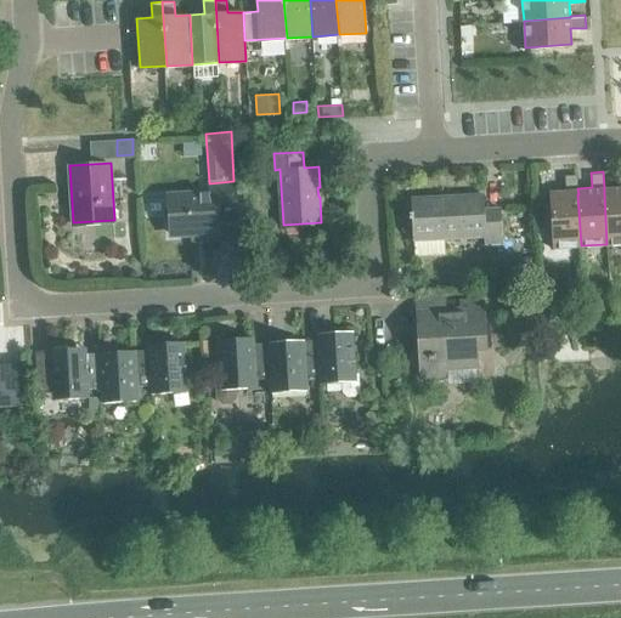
[(553,248),(581,245),(577,194),(579,194),(577,188),(577,174),(564,174),(565,190),(551,191),(553,248)]
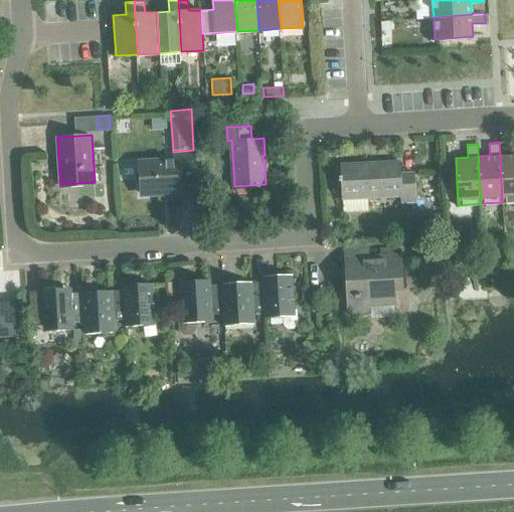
[(140,161),(142,192),(182,190),(181,179),(195,178),(193,150),(173,152),(173,159),(140,161)]
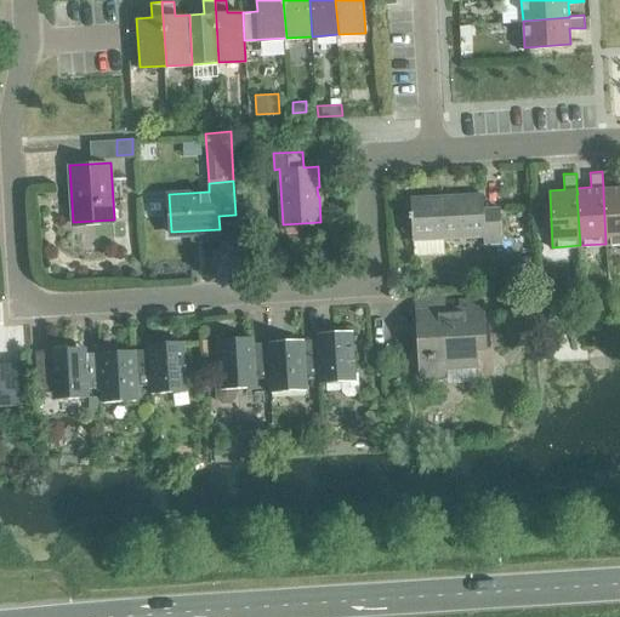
[(606,244),(619,243),(619,184),(603,187),(603,192),(606,244)]
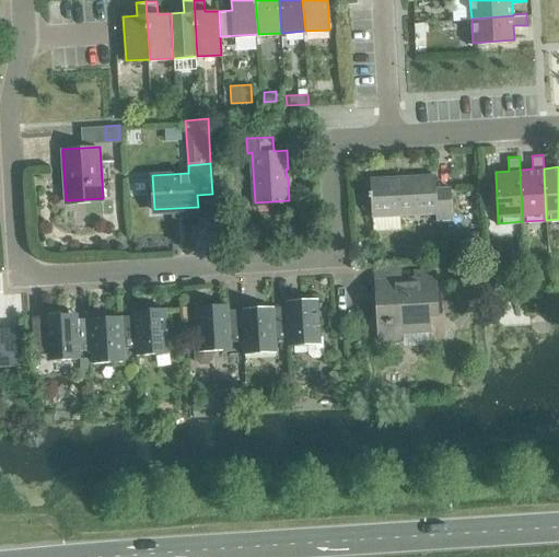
[(370,176),(371,190),(369,190),(369,196),(371,196),(372,216),(435,212),(437,219),(452,218),(451,186),(435,187),(435,173),(370,176)]
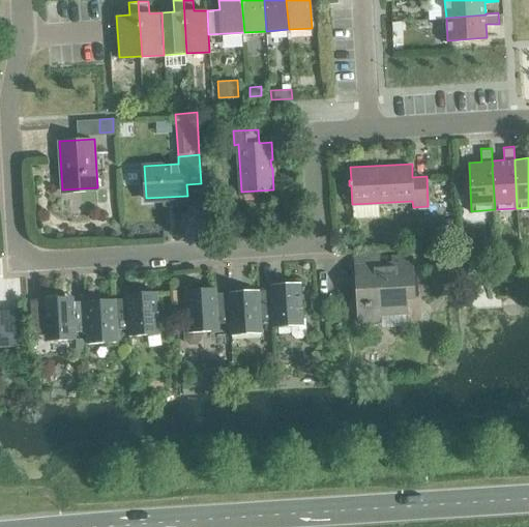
[(452,217),(438,220),(439,228),(453,227),(452,217)]
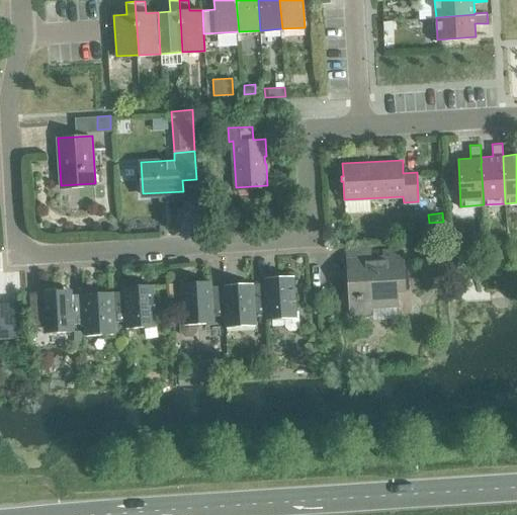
[(348,258),(351,313),(369,312),(369,305),(397,304),(396,283),(404,283),(402,249),(384,250),(384,256),(348,258)]
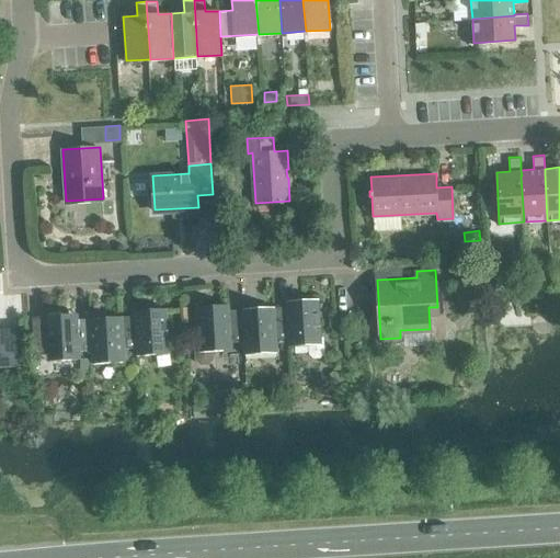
[(301,304),(274,305),(276,338),(288,338),(288,345),(308,344),(308,336),(321,336),(319,297),(301,298),(301,304)]
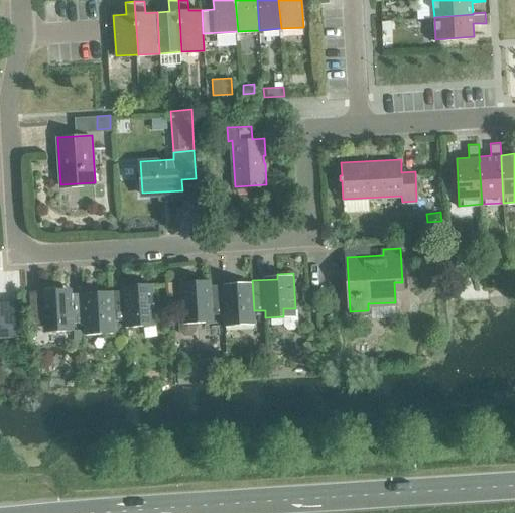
[(499,273),(499,283),(509,283),(509,273),(499,273)]
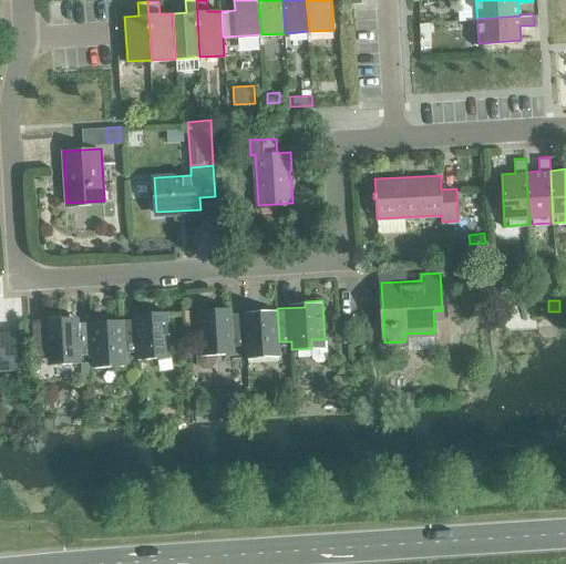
[(234,345),(246,344),(247,344),(245,310),(216,313),(216,307),(198,308),(201,347),(214,346),(215,354),(235,352),(234,345)]
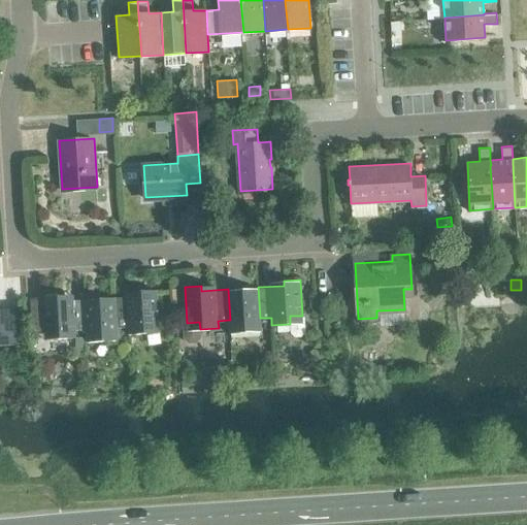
[(230,320),(229,320),(230,332),(261,330),(260,318),(258,287),(228,289),(230,320)]
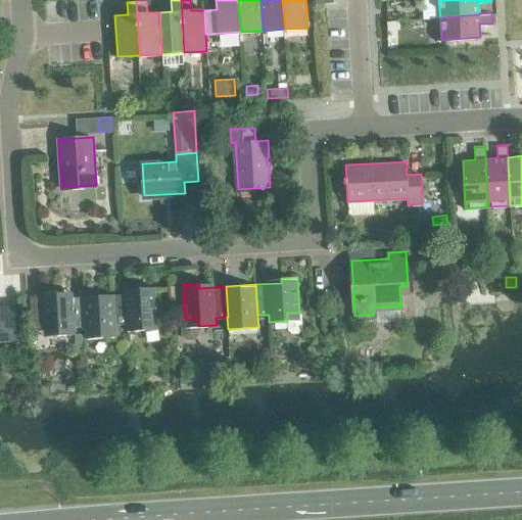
[(140,291),(113,293),(115,324),(116,324),(128,323),(128,330),(146,329),(146,322),(157,321),(155,286),(140,286),(140,291)]
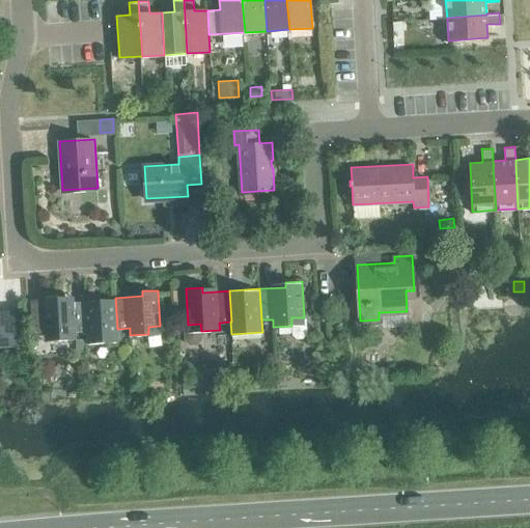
[(76,331),(87,331),(87,330),(85,300),(59,301),(59,296),(43,297),(45,328),(45,333),(57,332),(57,339),(76,338),(76,331)]
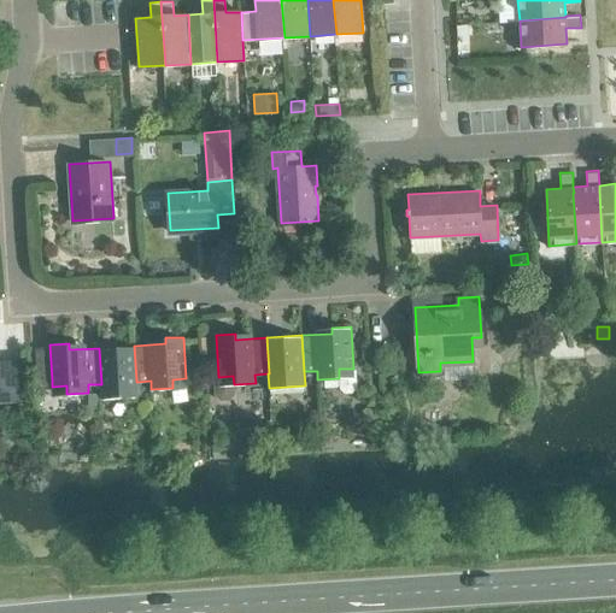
[(50,345),(33,346),(35,382),(52,381),(50,345)]
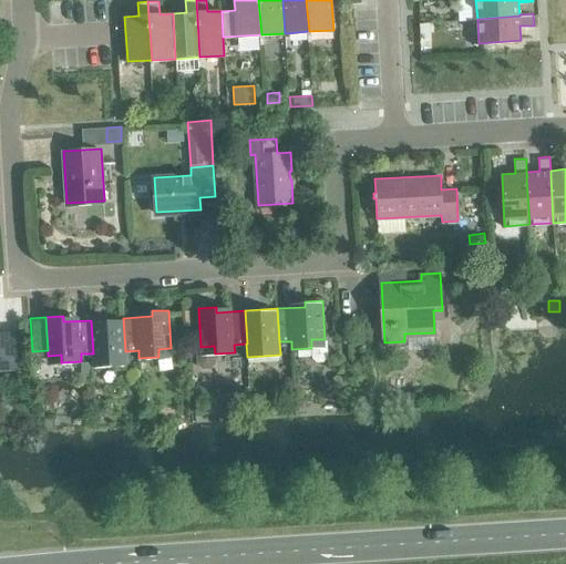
[(93,352),(93,354),(94,366),(126,365),(126,351),(125,351),(123,318),(91,320),(93,352)]
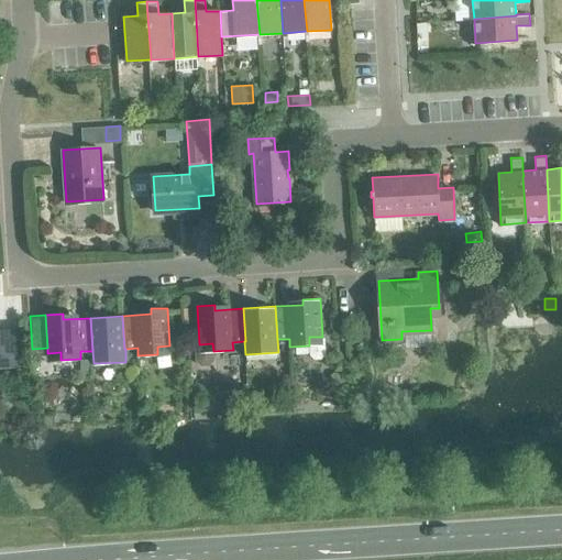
[(18,332),(0,333),(0,365),(20,364),(18,332)]
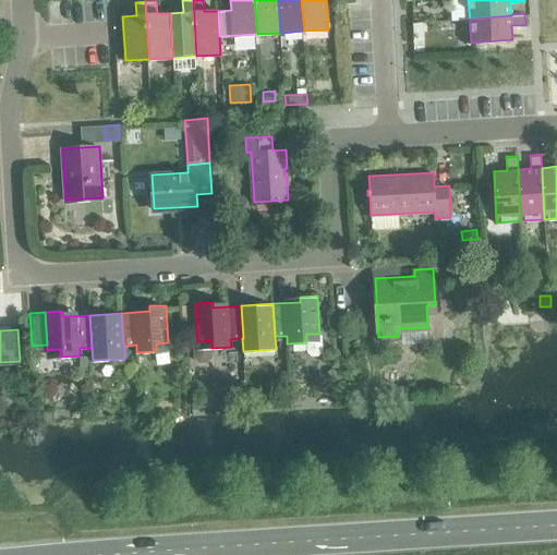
[(288,377),(277,378),(277,390),(288,390),(288,377)]
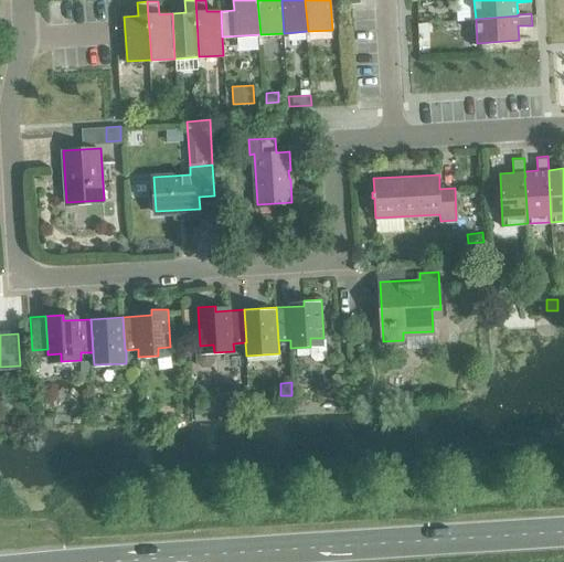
[(7,394),(1,405),(12,411),(18,400),(7,394)]
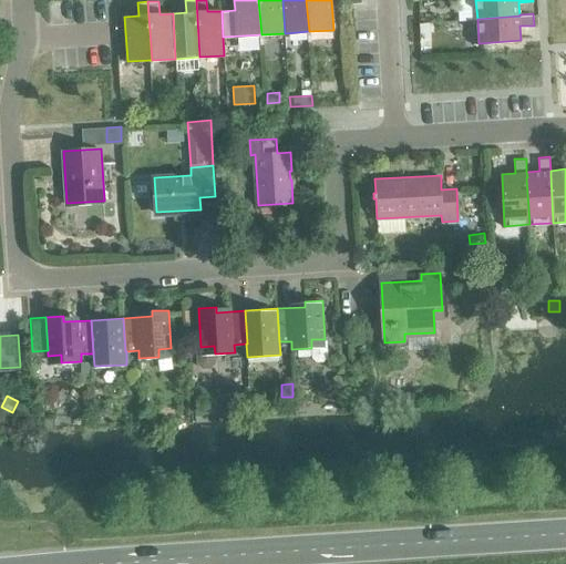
[(207,410),(195,411),(196,420),(207,420),(207,410)]
